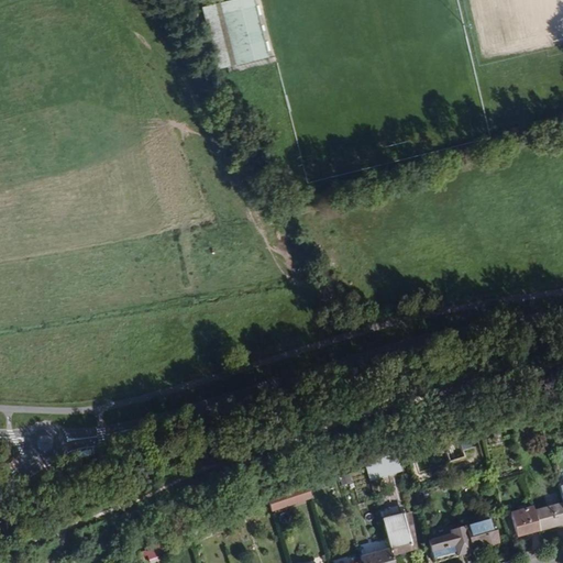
[(269,64),(254,3),(239,8),(253,68),(269,64)]
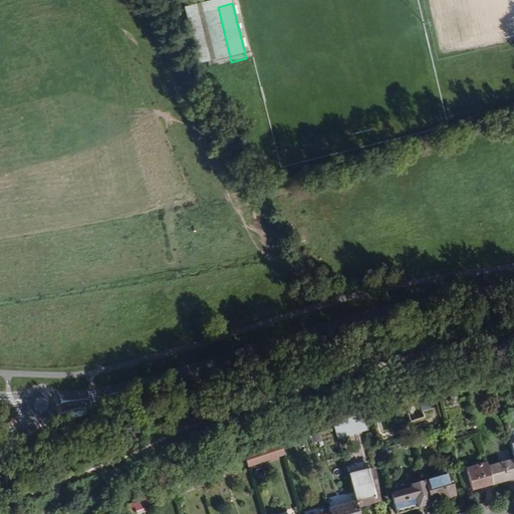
[(231,62),(218,7),(185,15),(199,70),(231,62)]
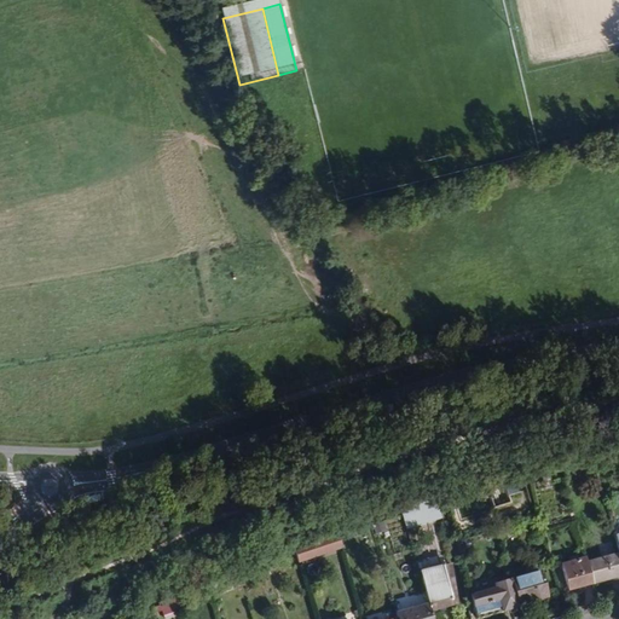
[(406,531),(440,520),(437,505),(401,515),(406,531)]
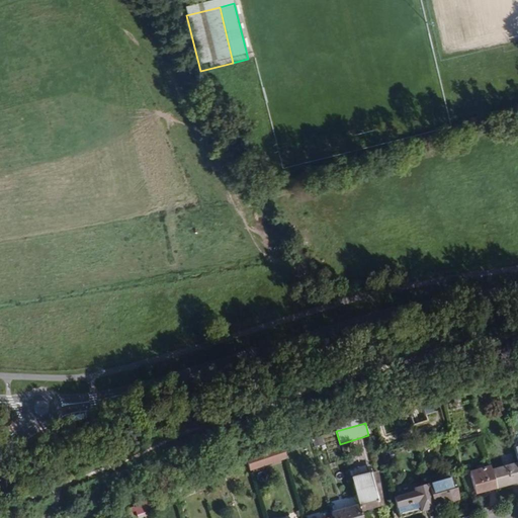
[(245,456),(249,470),(286,459),(282,445),(245,456)]
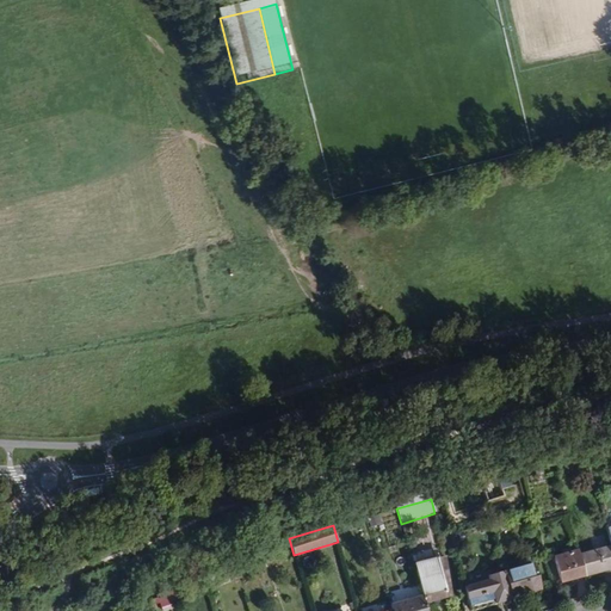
[(610,551),(610,548),(578,555),(585,578),(610,571),(610,551)]
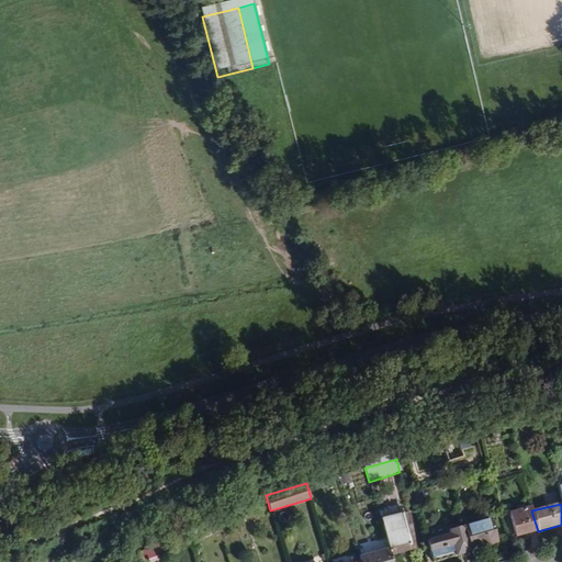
[(538,531),(531,507),(508,513),(514,537),(538,531)]
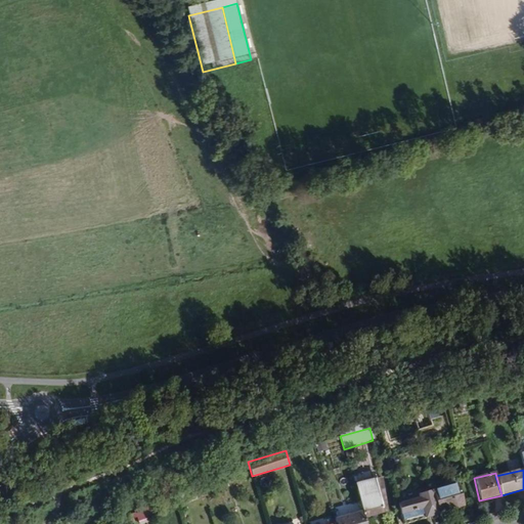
[(386,513),(381,478),(374,479),(381,508),(367,512),(368,518),(372,517),(386,513)]
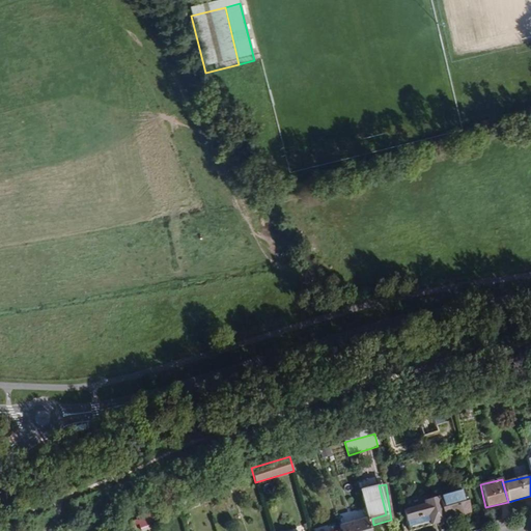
[(207,498),(224,492),(221,485),(205,491),(207,498)]
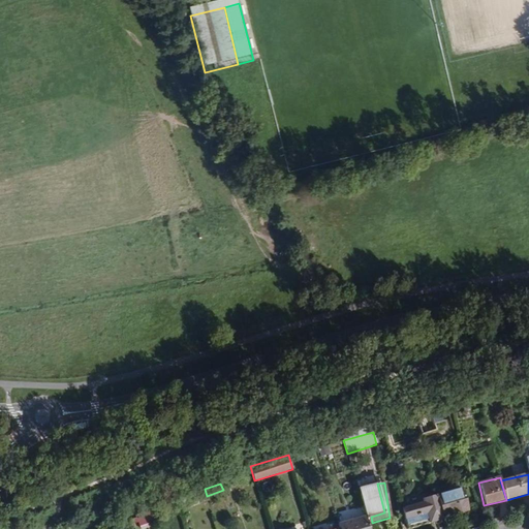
[(377,528),(375,522),(372,523),(371,517),(384,512),(377,484),(358,489),(365,516),(368,528),(377,528)]
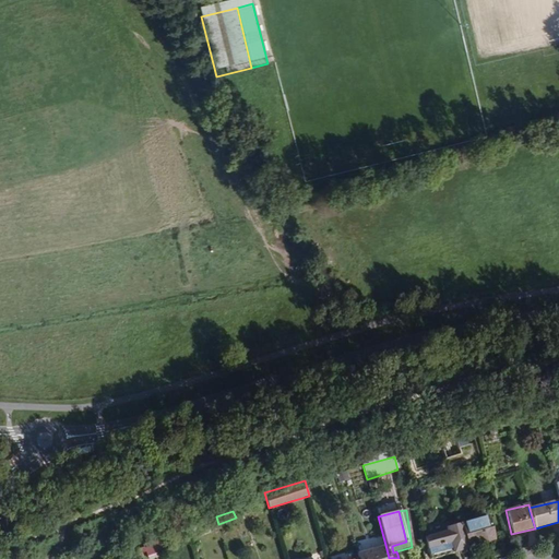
[(492,540),(486,518),(460,525),(466,548),(492,540)]
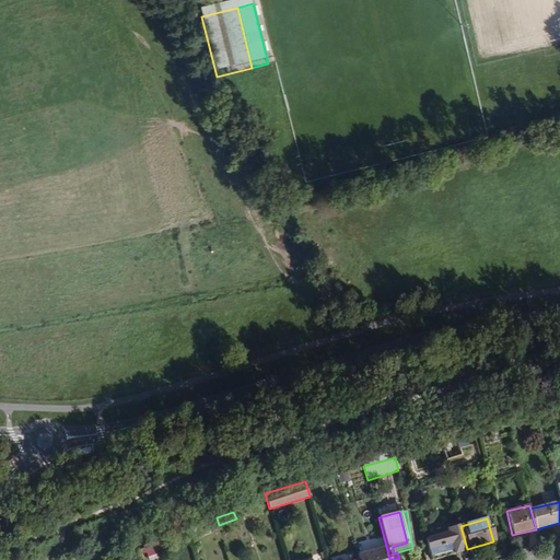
[(211,529),(208,521),(189,528),(193,537),(211,529)]
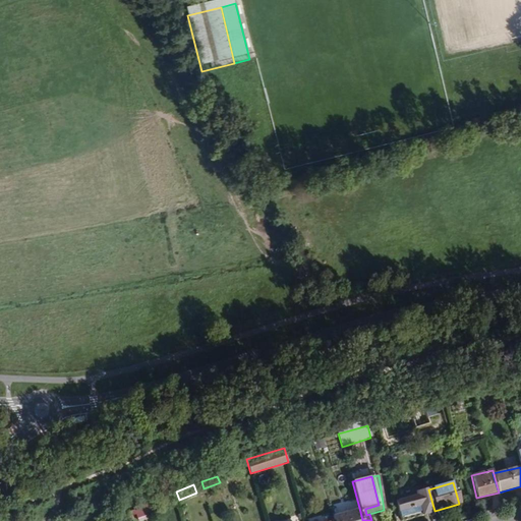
[(404,520),(435,513),(428,489),(416,493),(416,496),(396,501),(401,520),(404,520)]
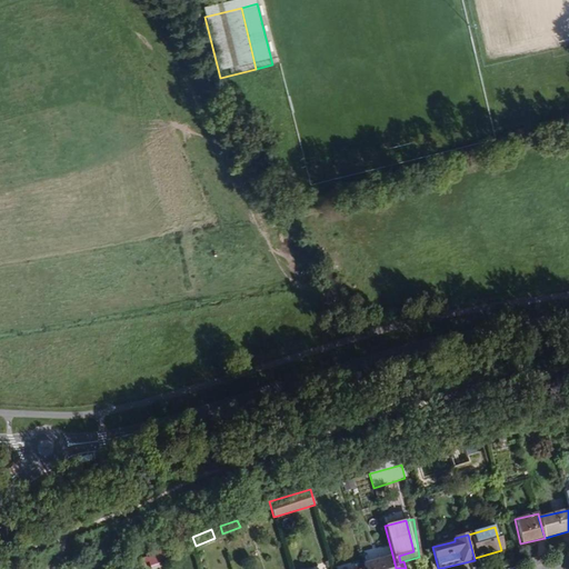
[(155,568),(165,566),(159,551),(149,556),(153,568),(155,568)]
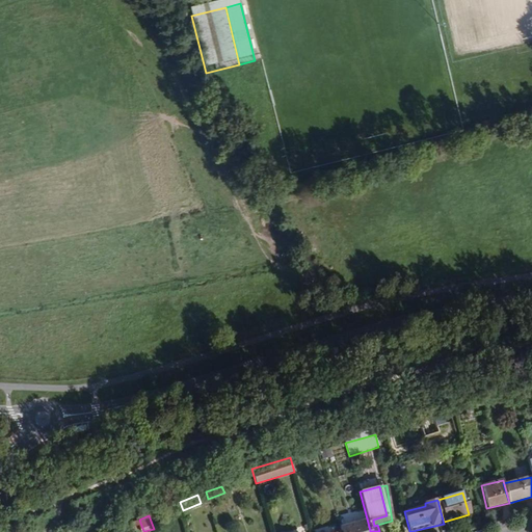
[(370,531),(367,519),(339,527),(340,531),(370,531)]
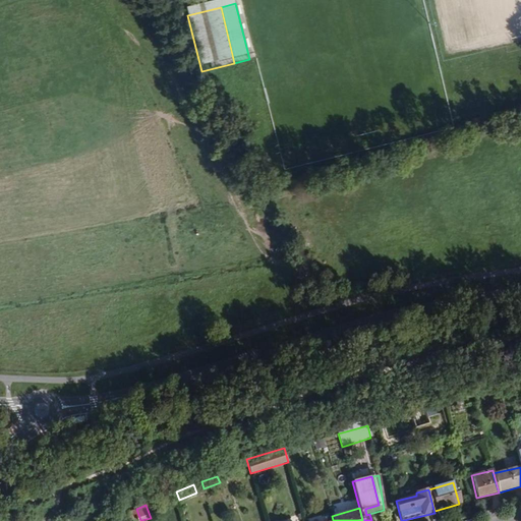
All buildings are outlined.
